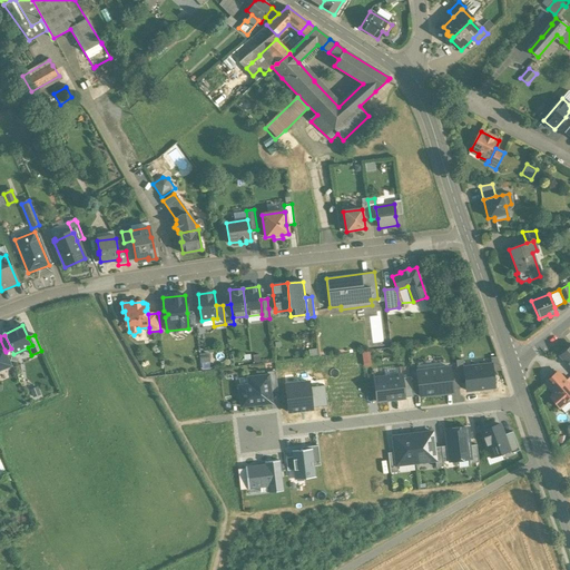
[(569,346),(560,356),(569,366),(569,346)]
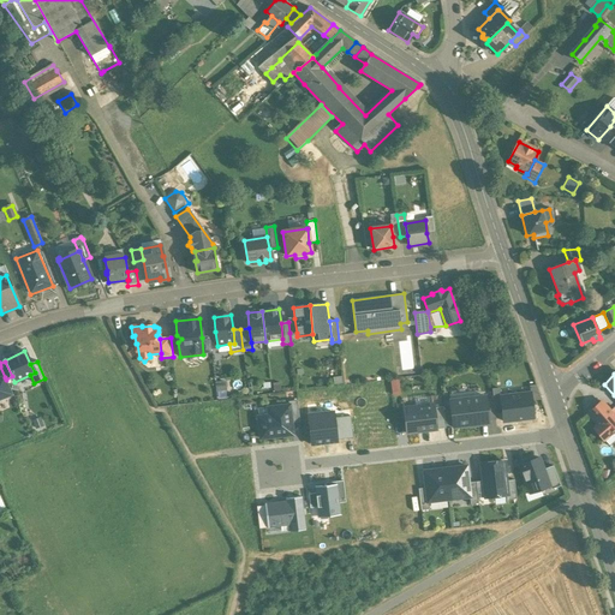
[(5,377),(0,378),(0,399),(12,395),(6,380),(5,377)]
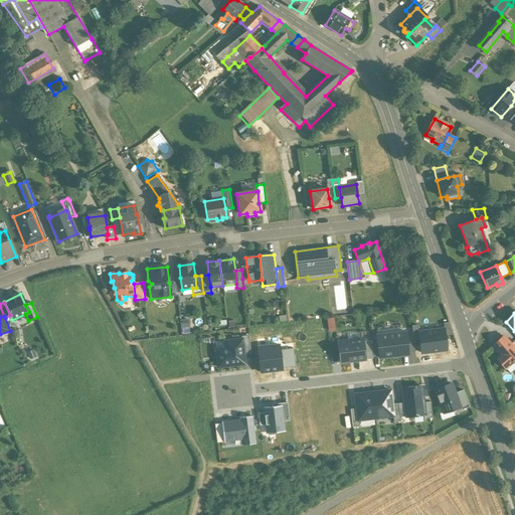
[(443,324),(444,329),(445,336),(453,335),(448,323),(443,324)]
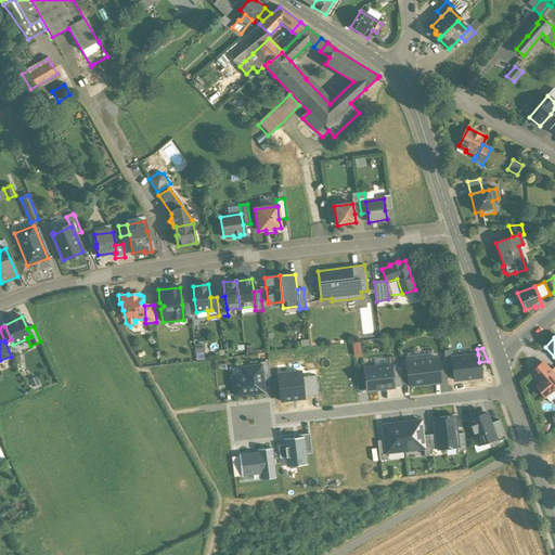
[(444,360),(446,371),(452,370),(451,358),(450,351),(443,351),(444,360)]
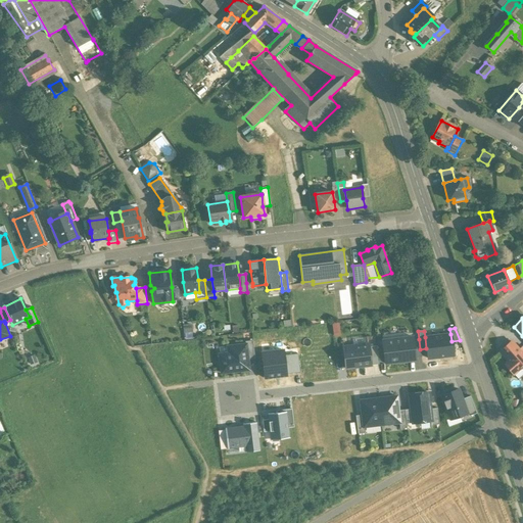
[(450,334),(425,337),(426,348),(428,359),(454,355),(452,341),(450,334)]
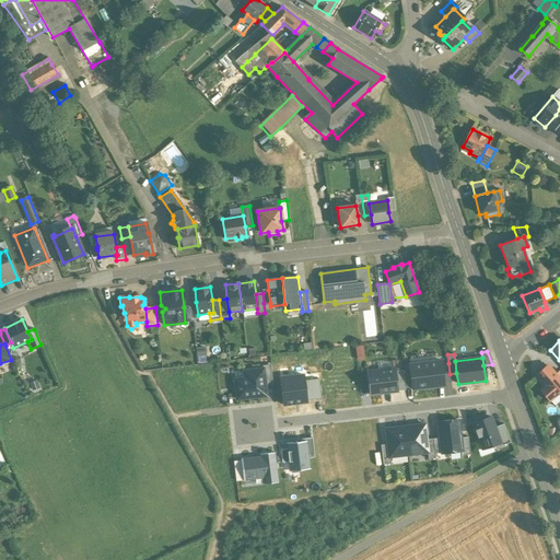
[(442,361),(409,364),(410,373),(412,386),(412,389),(445,386),(444,383),(442,364),(442,361)]
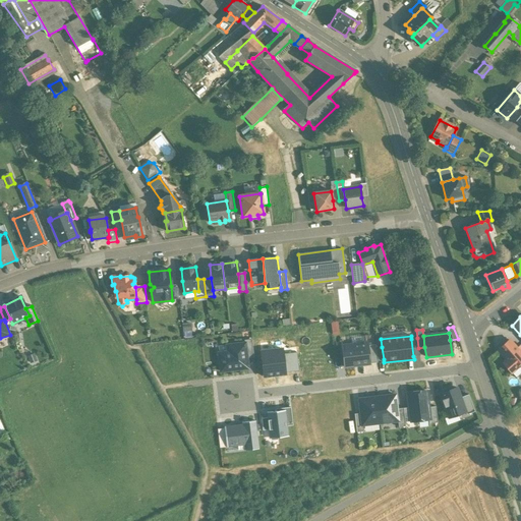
[(244,341),(244,344),(245,344),(247,358),(253,358),(251,340),(244,341)]
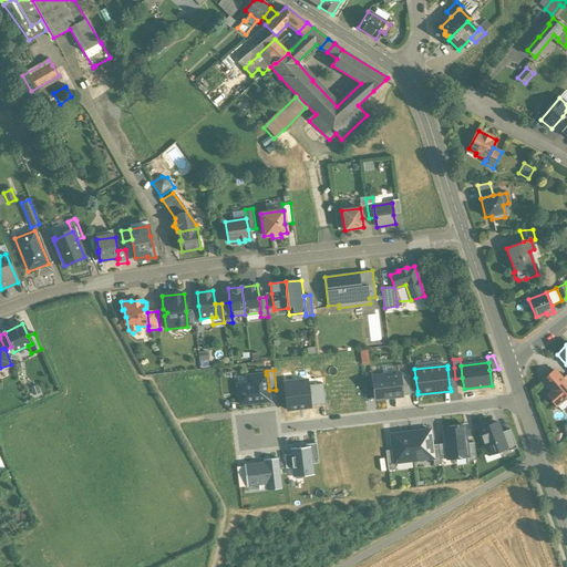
[(566,384),(563,381),(554,371),(543,381),(552,392),(547,395),(556,405),(564,399),(565,399),(566,398),(566,395),(566,384)]
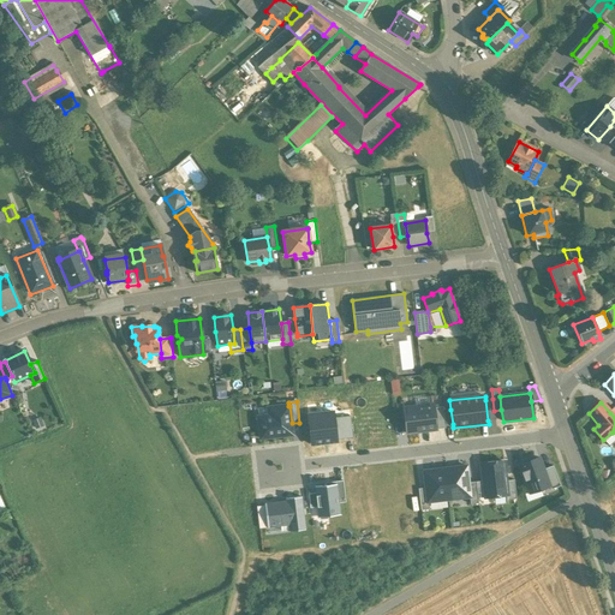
[(434,405),(404,408),(406,434),(436,430),(434,408),(434,405)]
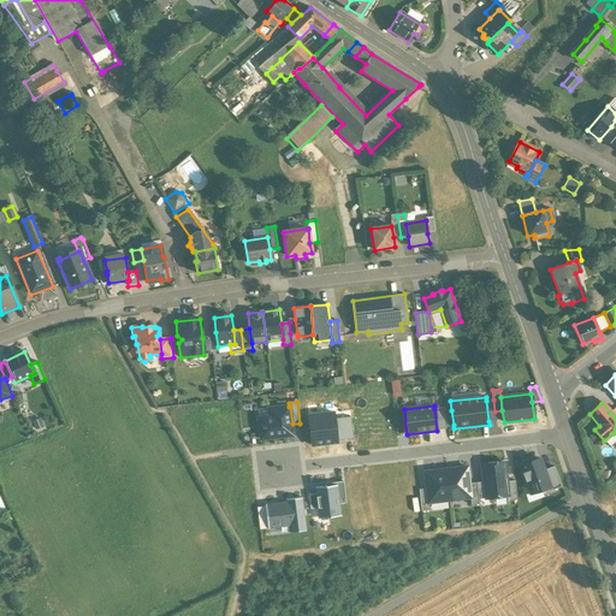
[(290,407),(289,407),(273,408),(274,416),(258,418),(261,440),(294,436),(292,424),(290,407)]
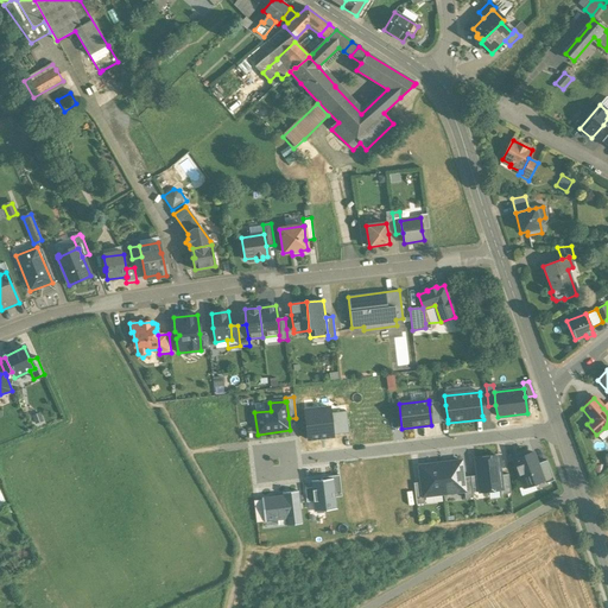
[(429,404),(431,425),(441,424),(439,420),(438,406),(438,403),(429,404)]
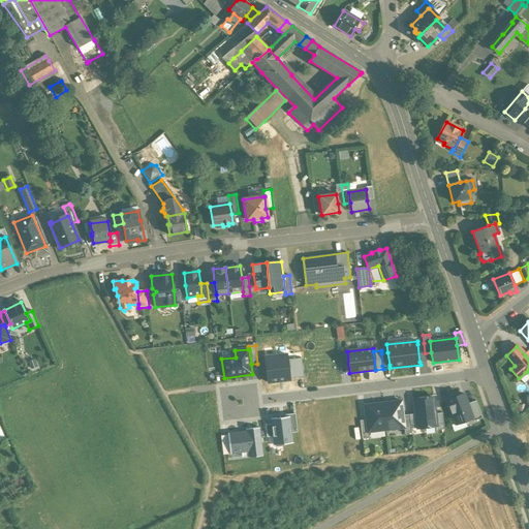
[(265,358),(268,382),(289,380),(289,378),(287,360),(286,354),(265,358)]
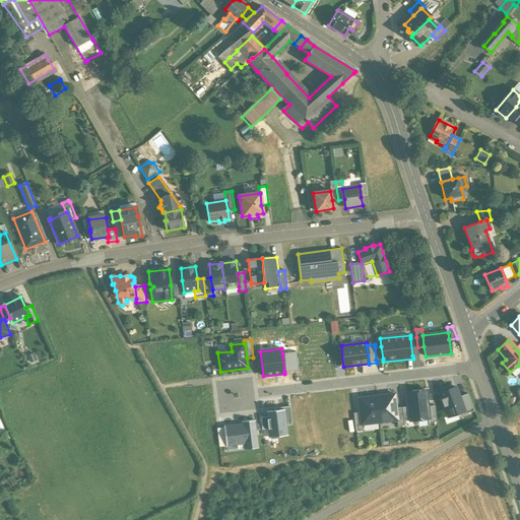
[(298,371),(296,352),(282,353),(284,372),(298,371)]
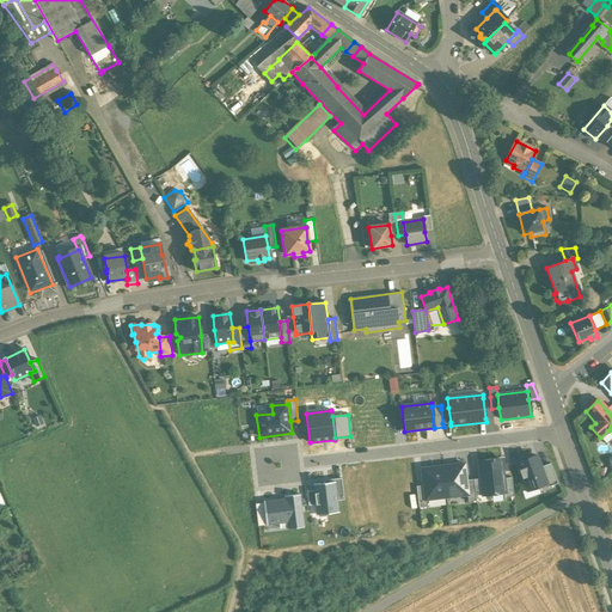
[(540,467),(537,456),(527,459),(527,460),(516,464),(527,490),(537,487),(538,488),(546,484),(548,484),(540,467)]
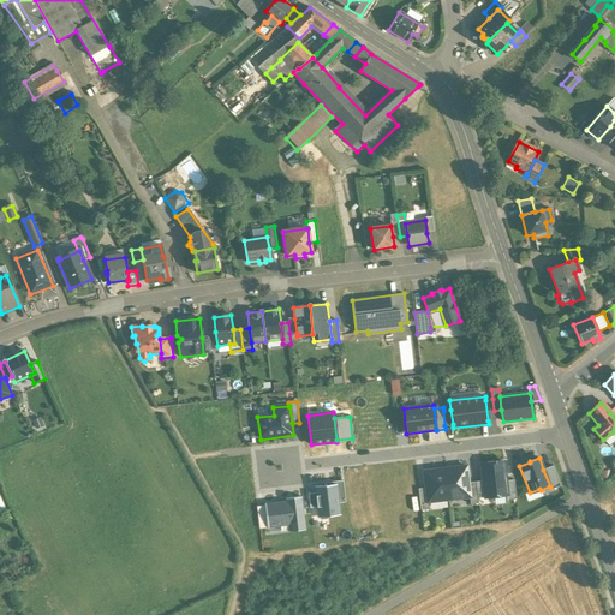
[(484,497),(507,495),(506,481),(503,463),(481,465),(483,482),(484,497)]
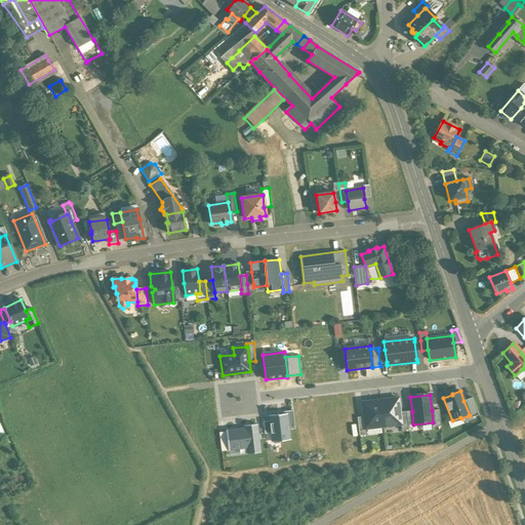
[(398,398),(379,400),(382,427),(401,425),(400,412),(398,398)]
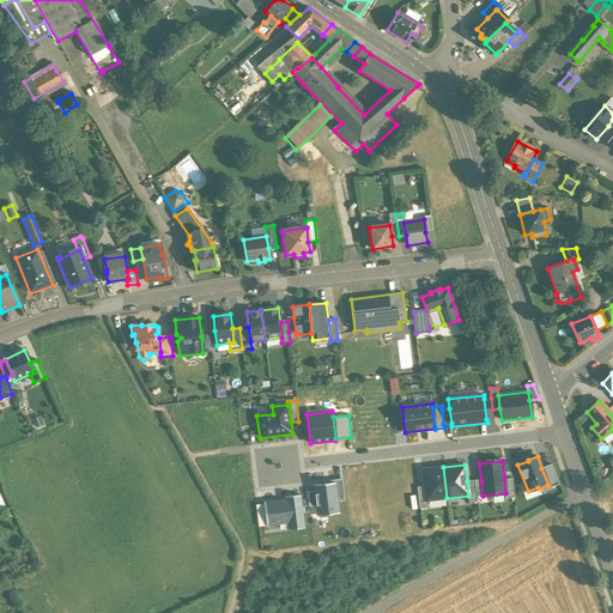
[(551,465),(541,468),(548,485),(547,485),(548,489),(559,484),(551,465)]
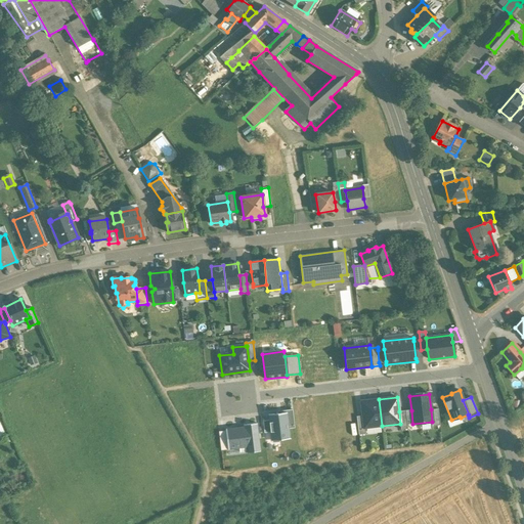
[(364,428),(382,426),(379,399),(360,401),(362,416),(363,428),(364,428)]
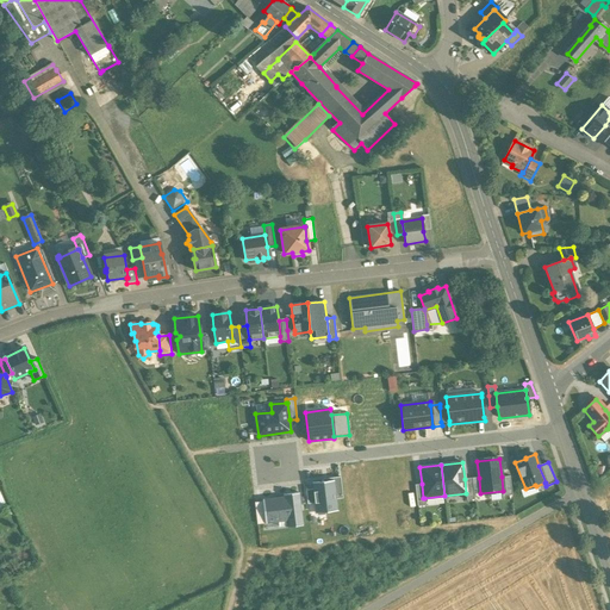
[(322,483),(334,480),(336,499),(343,498),(340,477),(322,479),(322,483)]
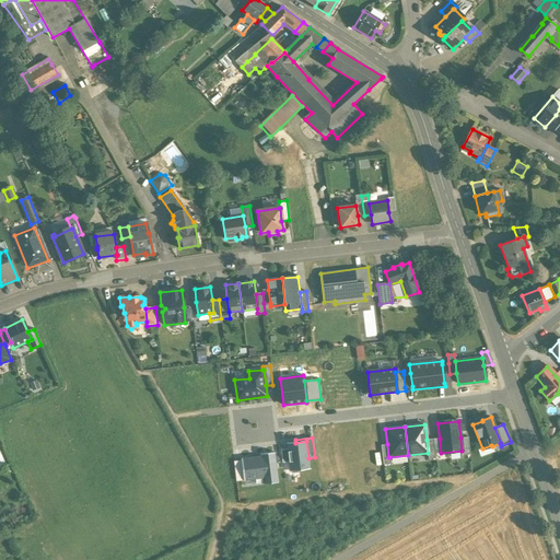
[(468,438),(461,438),(462,451),(462,455),(470,454),(468,438)]
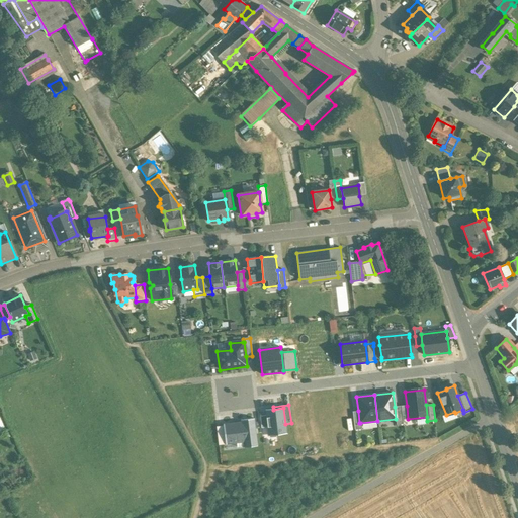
[(273,410),(265,411),(265,416),(267,428),(268,436),(286,434),(285,424),(283,408),(273,410)]
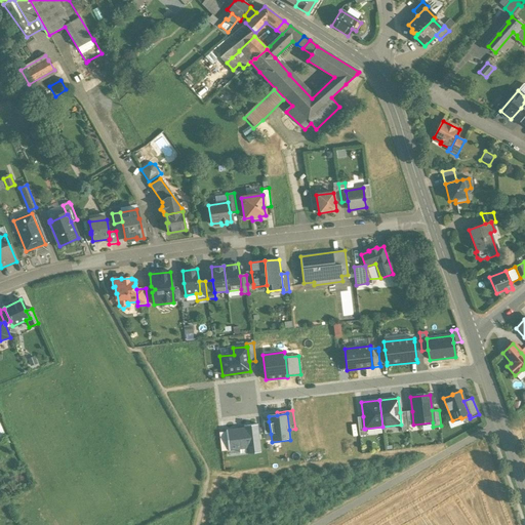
[(364,429),(363,416),(357,417),(359,436),(366,435),(365,429),(364,429)]
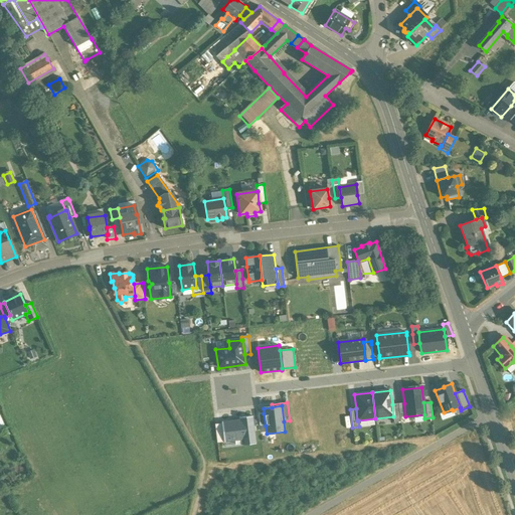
[(242,446),(255,445),(252,416),(239,418),(239,419),(221,422),(221,424),(223,442),(223,443),(242,441),(242,446)]
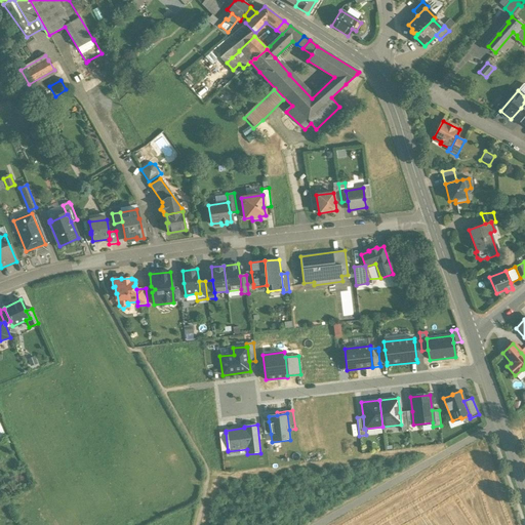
[(228,450),(226,433),(218,433),(221,451),(228,450)]
